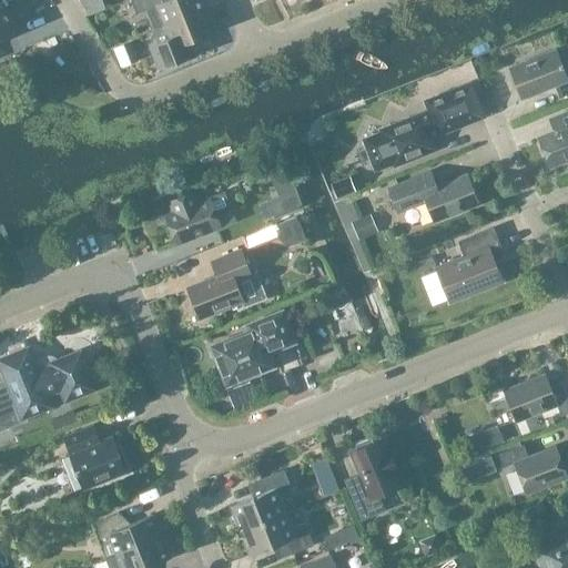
[(130,0),(137,13),(145,10),(153,31),(164,27),(205,10),(201,0),(166,0),(130,0)]
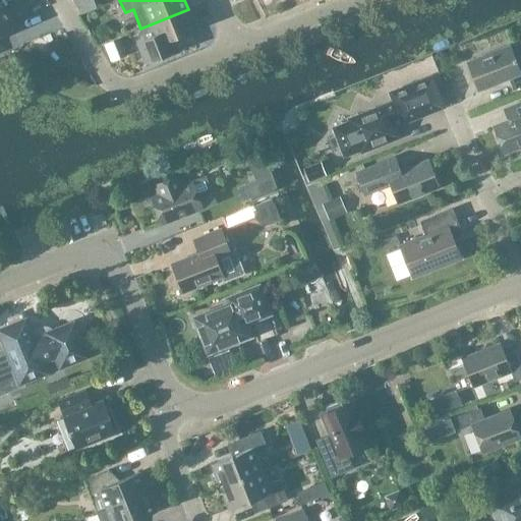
[(0,36),(16,26),(5,8),(0,11),(0,36)]
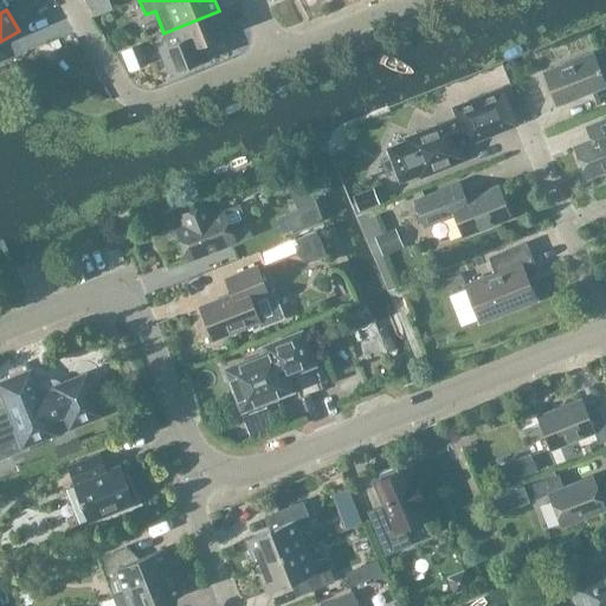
[(229,34),(219,11),(175,28),(181,42),(160,50),(169,75),(202,60),(197,47),(229,34)]
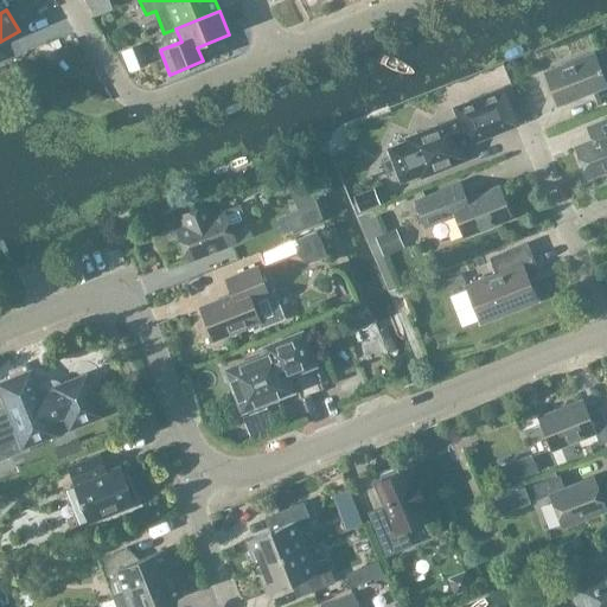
[(598,106),(606,101),(606,85),(606,87),(593,53),(544,72),(557,107),(593,93),(598,106)]
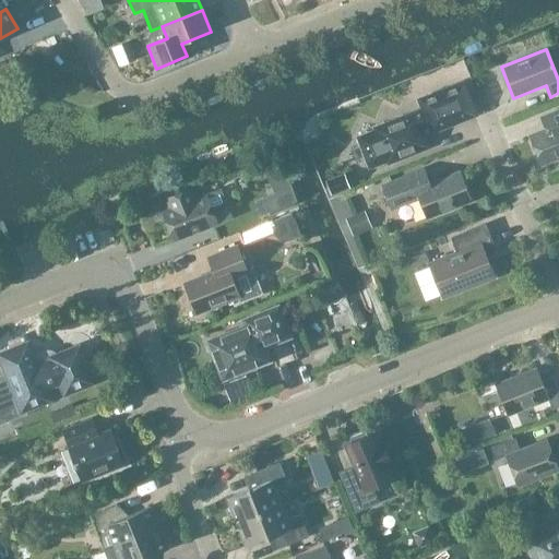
[(421,110),(354,138),(369,171),(429,147),(424,134),(429,132),(430,133),(454,125),(454,123),(475,115),(462,84),(442,92),(417,100),(421,110)]
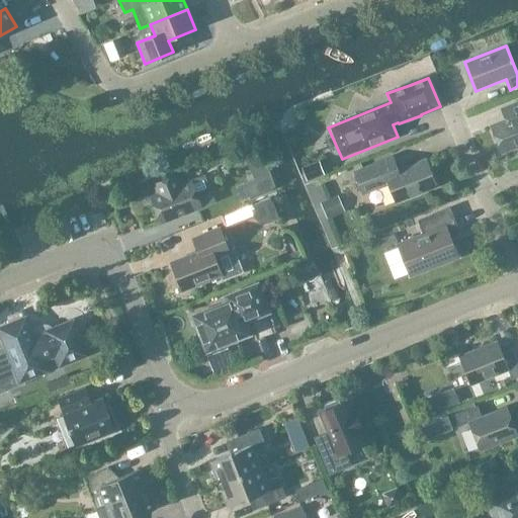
[(517,146),(517,101),(513,103),(517,115),(491,126),(502,153),(517,146)]
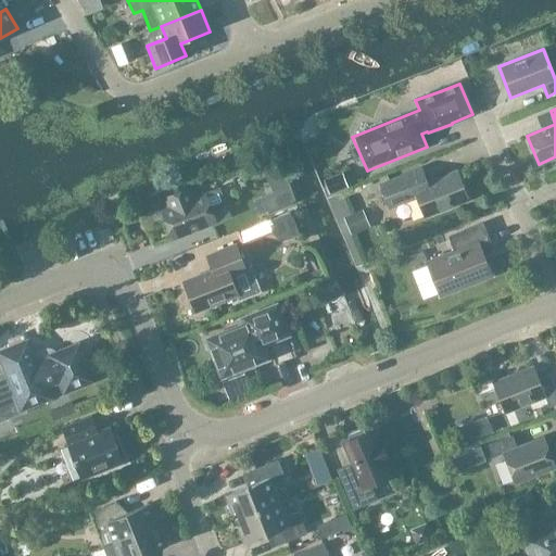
[(264,175),(272,193),(261,198),(266,212),(294,201),(289,186),(288,187),(281,168),(264,175)]
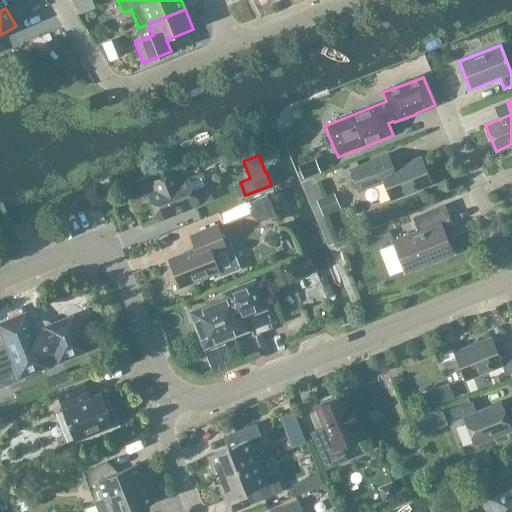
[(387,156),(365,164),(349,171),(357,191),(384,181),(391,200),(430,184),(420,158),(392,169),(387,156)]
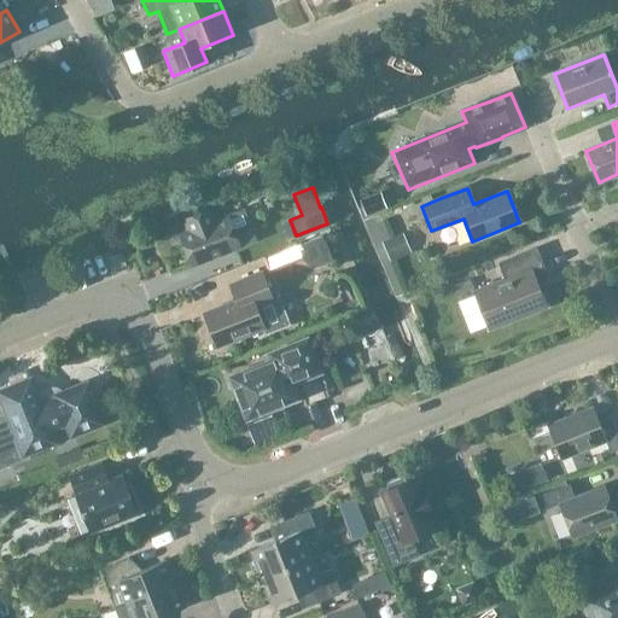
[(379,194),(361,202),(367,217),(385,210),(379,194)]
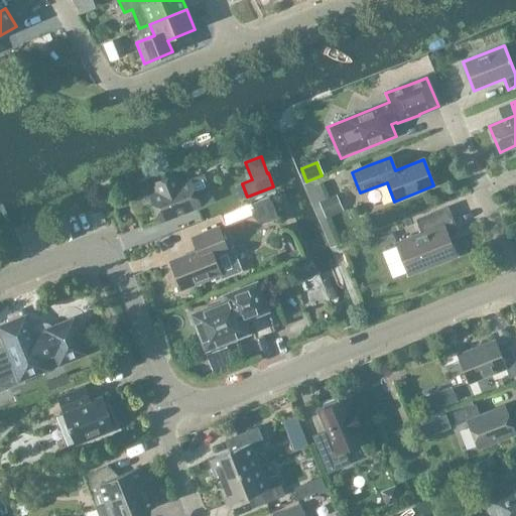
[(152,176),(138,182),(145,200),(150,197),(160,222),(213,201),(203,175),(189,180),(178,184),(174,175),(154,182),(152,176)]
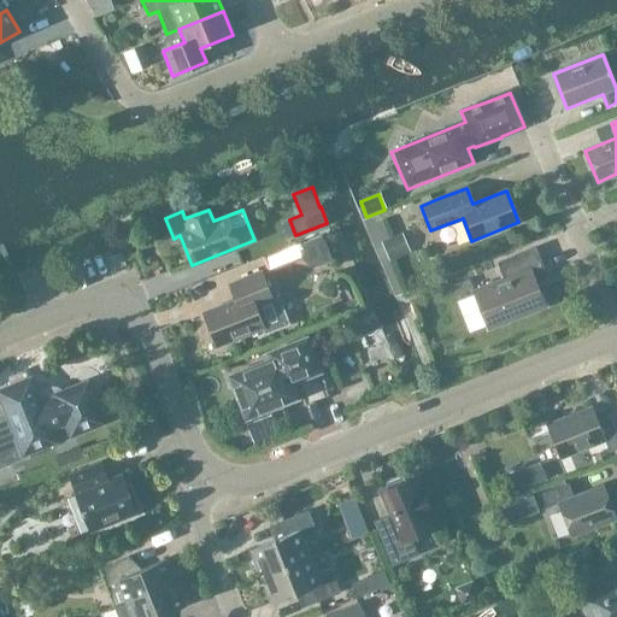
[(256,229),(272,228),(271,212),(254,215),(256,229)]
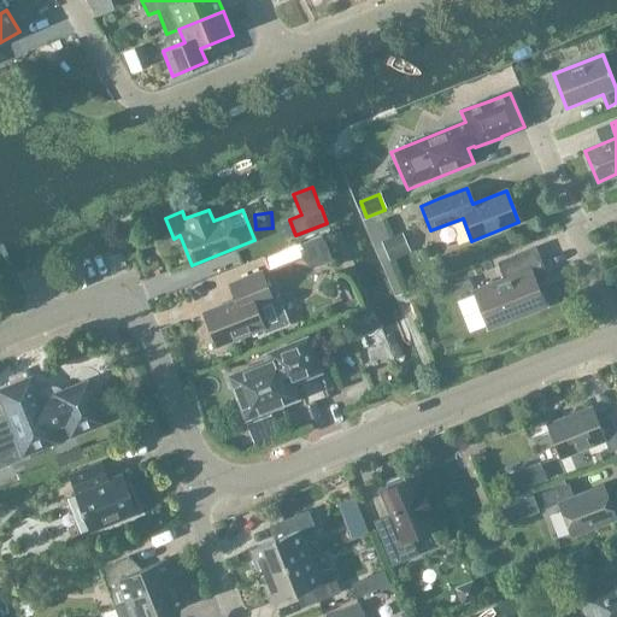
[(389,262),(410,253),(403,233),(381,242),(389,262)]
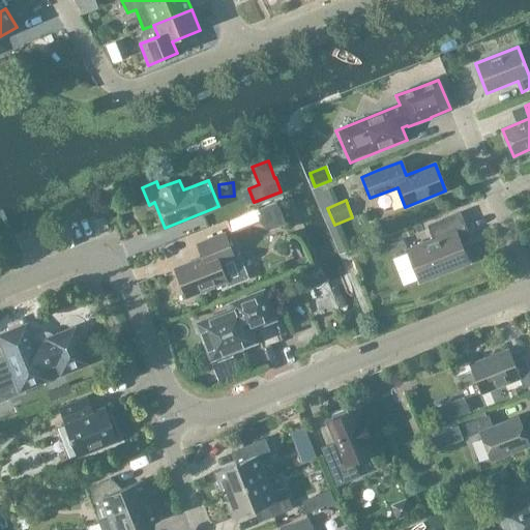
[(285,225),(278,206),(257,214),(260,223),(263,227),(268,230),(274,229),(285,225)]
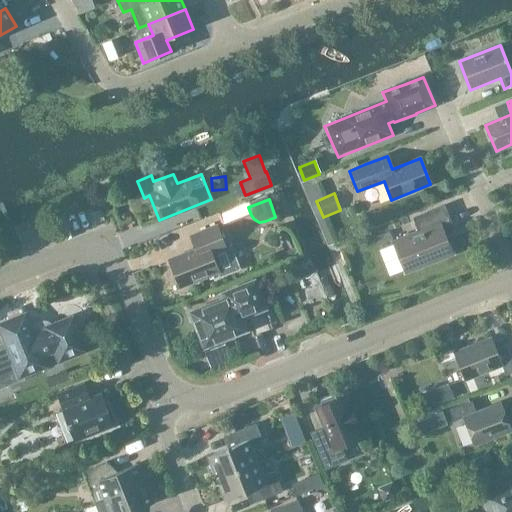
[(90,209),(93,219),(103,215),(99,205),(90,209)]
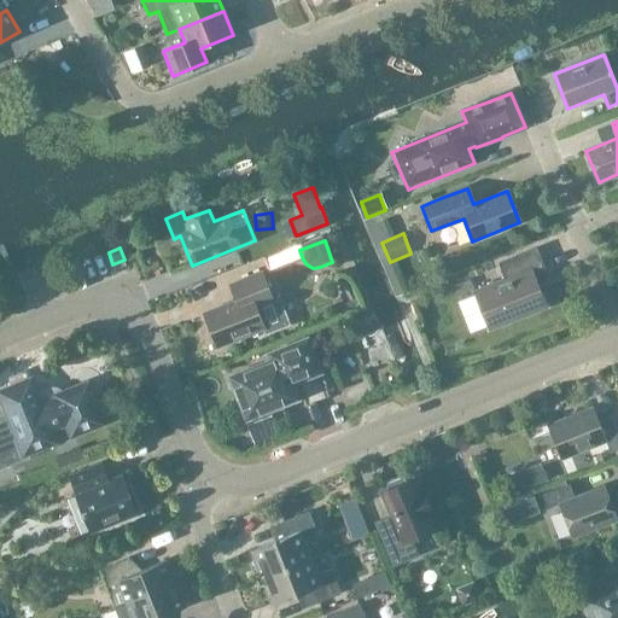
[(535,280),(546,275),(536,250),(500,264),(506,280),(474,292),(489,328),(546,307),(535,280)]
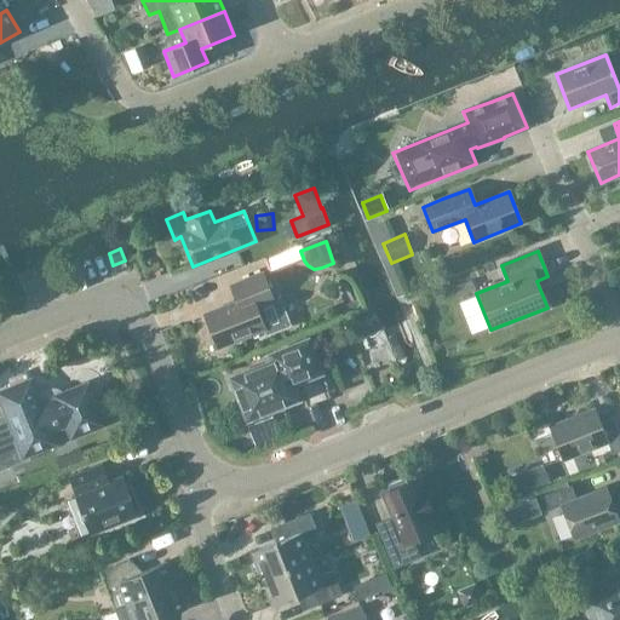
[(218,348),(267,329),(258,309),(275,302),(264,274),(230,286),(236,303),(206,314),(218,348)]
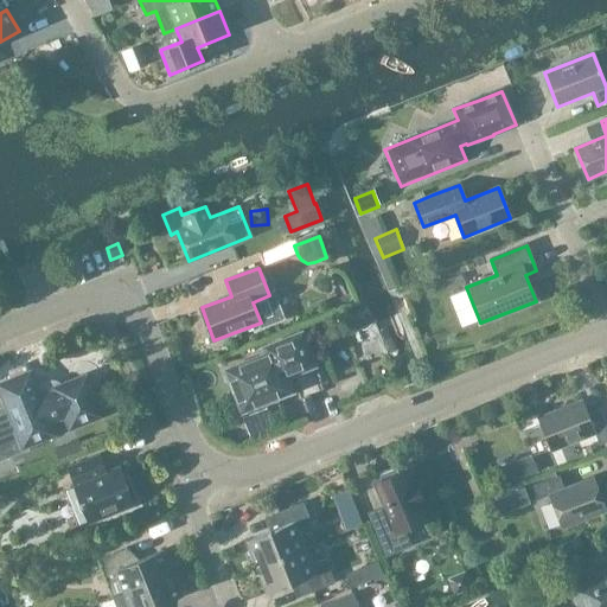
[(279,398),(293,393),(287,378),(315,366),(302,332),(257,350),(260,356),(225,370),(236,397),(243,411),(279,398)]
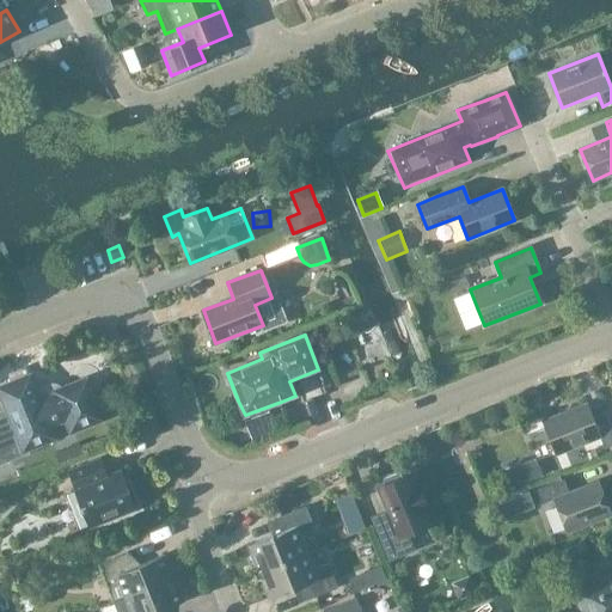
[(99,420),(98,416),(99,415),(102,412),(103,411),(103,409),(104,407),(103,404),(101,402),(98,399),(96,398),(92,399),(85,383),(61,392),(57,385),(53,384),(34,391),(28,375),(0,385),(0,386),(11,412),(0,416),(0,465),(23,457),(20,451),(56,436),(54,428),(65,424),(67,432),(99,420)]
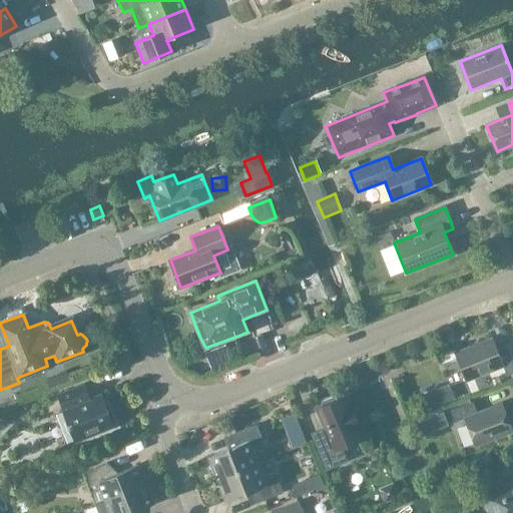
[(506,376),(512,373),(512,360),(507,346),(496,350),(492,339),(455,353),(466,381),(503,367),(506,376)]
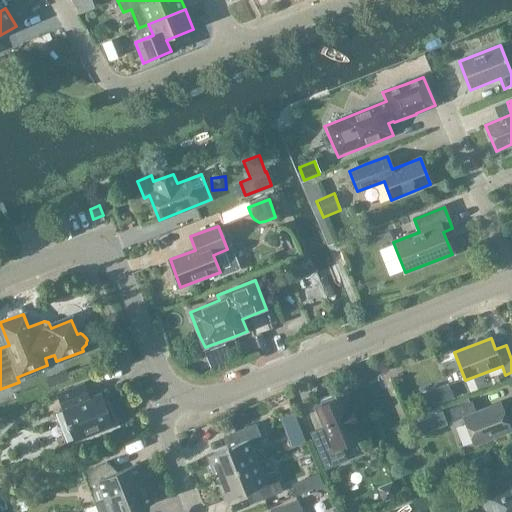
[(61,411),(74,442),(112,426),(100,395),(89,399),(83,384),(56,395),(62,410),(61,411)]
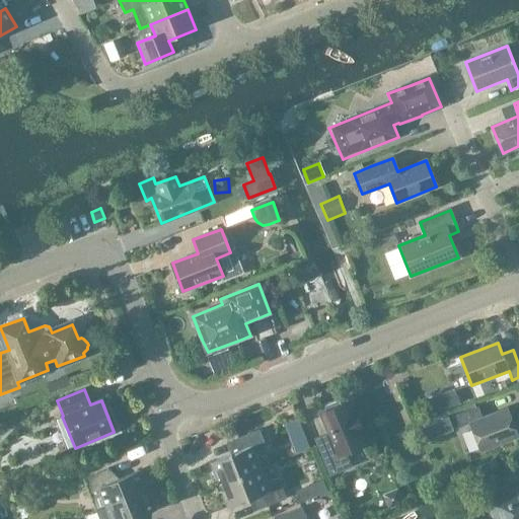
[(338,400),(325,405),(326,412),(319,414),(328,438),(317,443),(330,476),(353,468),(347,452),(365,445),(361,435),(363,434),(355,412),(351,413),(348,403),(342,405),(338,400)]
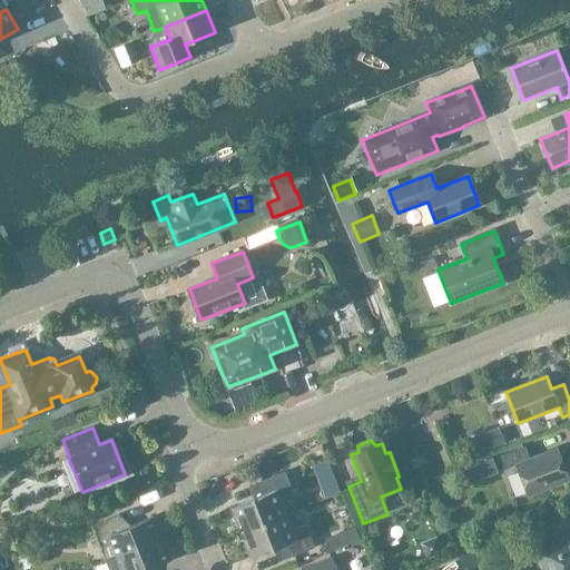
[(528,495),(569,480),(557,449),(530,459),(524,446),(500,457),(504,469),(516,464),(528,495)]
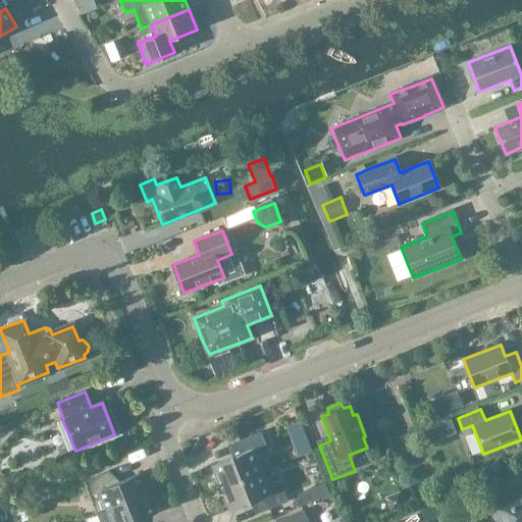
[(221,481),(223,487),(265,472),(259,457),(270,453),(262,433),(238,442),(243,455),(212,466),(218,482),(221,481)]
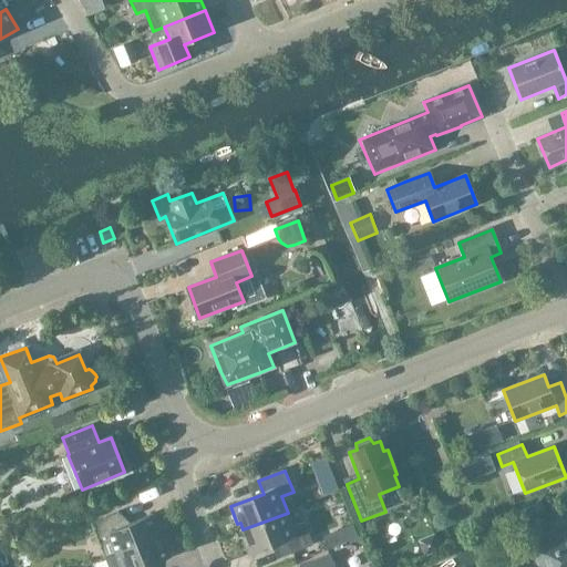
[(106,557),(114,554),(114,555),(162,536),(153,514),(123,526),(117,513),(92,523),(102,546),(106,557)]
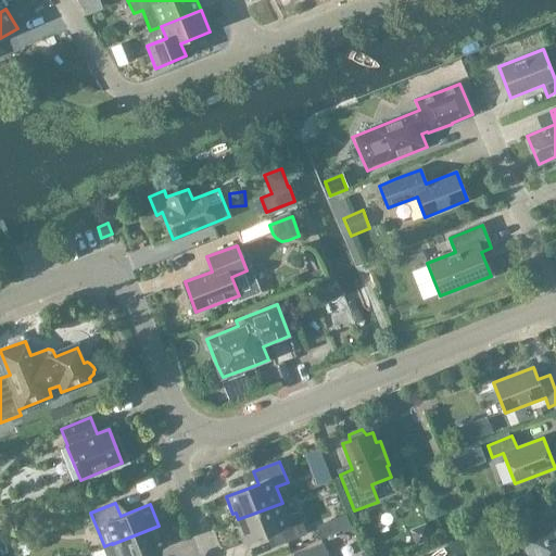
[(288,517),(282,503),(238,519),(240,526),(238,526),(244,544),(279,531),(285,543),(307,534),(299,513),(288,517)]
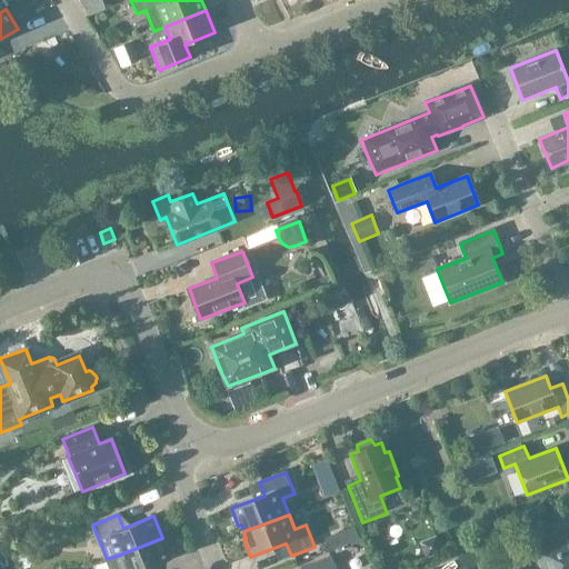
[(327,525),(329,536),(359,528),(357,517),(327,525)]
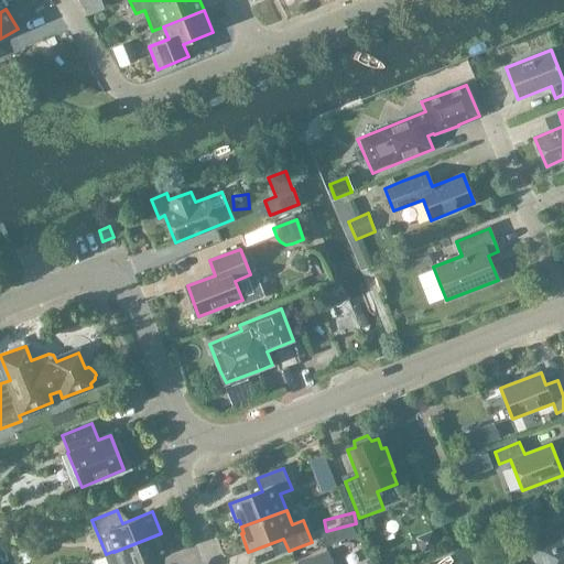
[(539,563),(563,563),(563,532),(532,545),(539,563)]
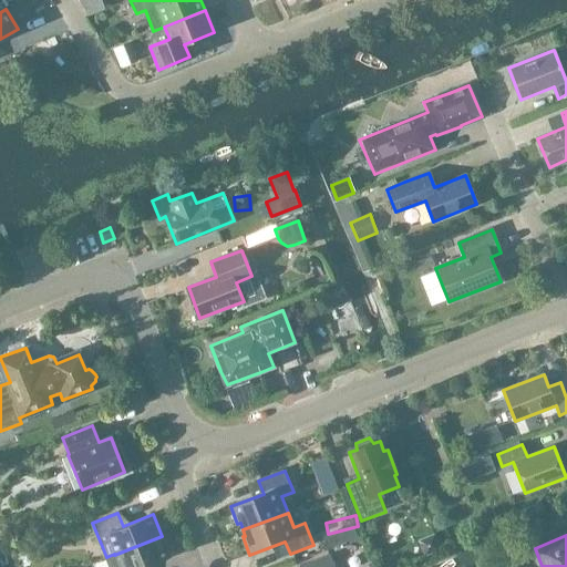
[(145,566),(171,557),(162,536),(114,555),(114,554),(106,557),(110,566),(145,566)]
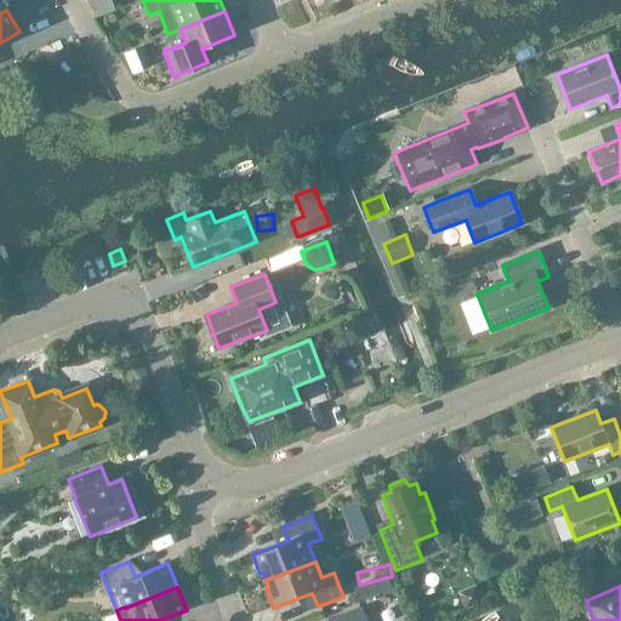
[(366,620),(362,608),(326,620),(366,620)]
